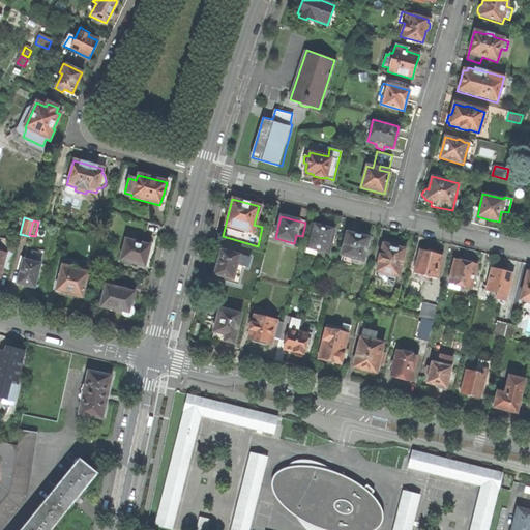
[(327,254),(331,236),(333,235),(334,232),(332,228),(328,227),(326,228),(320,226),(313,224),(306,248),(317,252),(327,254)]
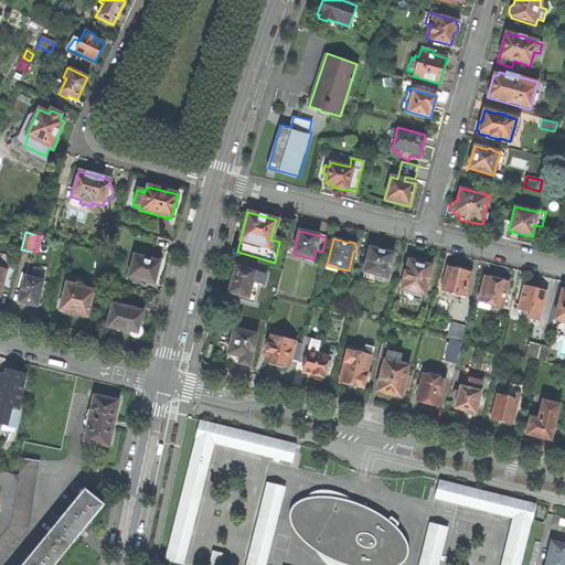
[(387,279),(393,254),(381,251),(370,248),(363,273),(375,276),(387,279)]
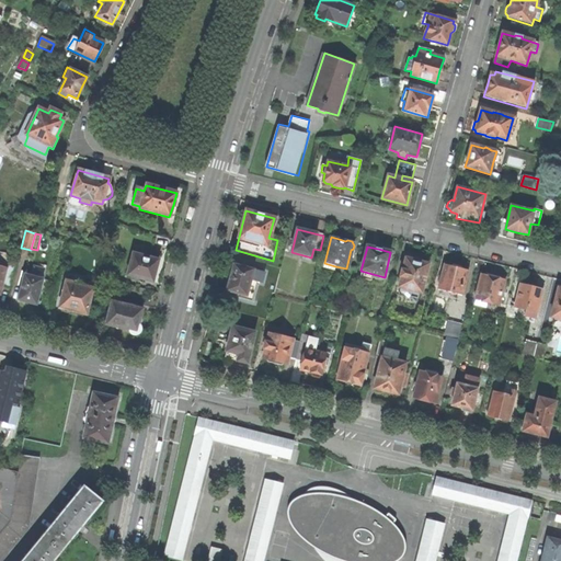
[(138,281),(139,277),(153,281),(157,267),(159,260),(135,253),(129,275),(135,276),(134,279),(138,281)]
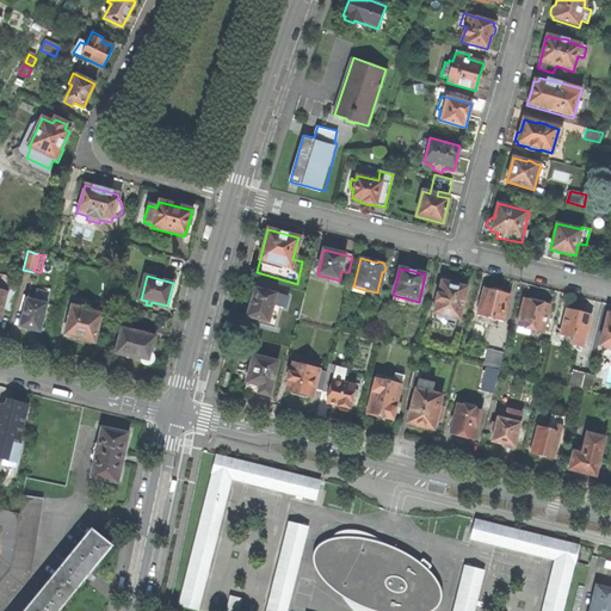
[(458,320),(467,288),(455,285),(452,281),(450,281),(445,279),(442,282),(438,294),(437,294),(434,302),(436,303),(433,313),(458,320)]
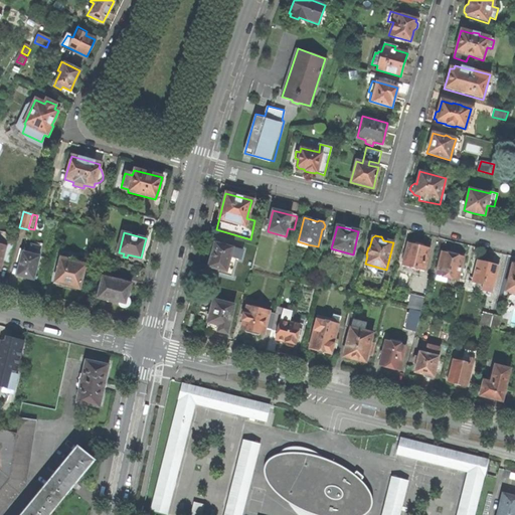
[(423,273),(430,249),(417,246),(407,243),(401,267),(404,268),(404,270),(412,273),(412,270),(423,273)]
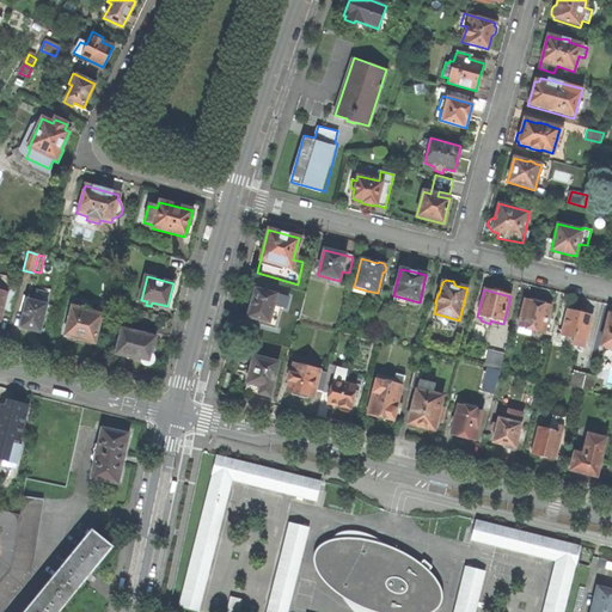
[(289,299),(256,291),(251,306),(248,318),(263,323),(262,326),(274,329),(281,306),(287,308),(289,299)]
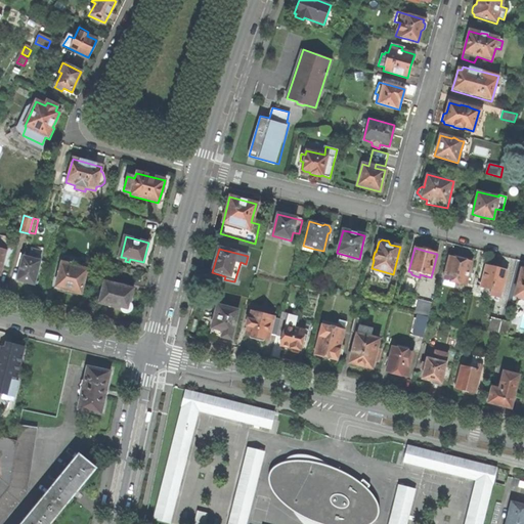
[(17,262),(20,263),(16,280),(23,282),(33,285),(39,261),(34,260),(35,254),(27,252),(26,258),(23,257),(23,254),(19,253),(17,262)]
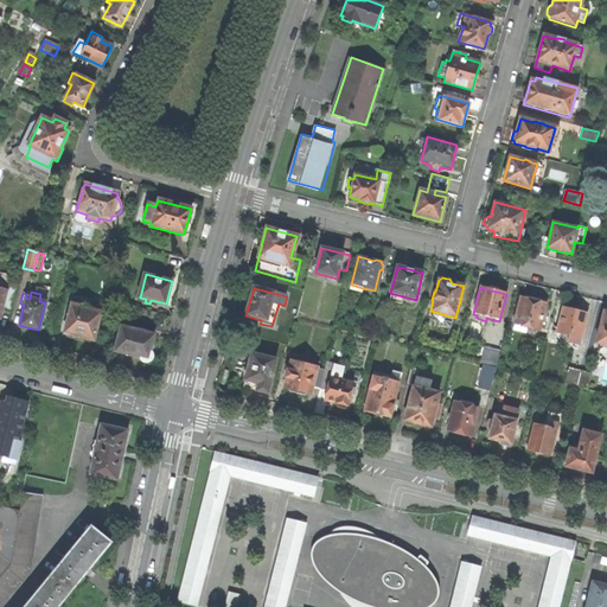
[(401,305),(403,296),(390,293),(388,301),(401,305)]
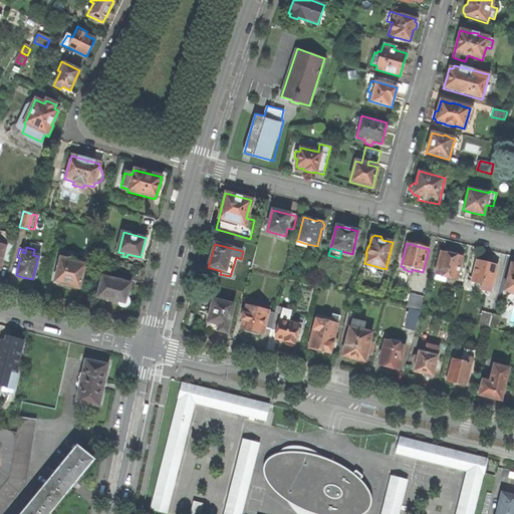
[(456,280),(461,262),(462,262),(464,259),(461,254),(458,254),(456,255),(450,254),(442,252),(435,279),(445,282),(446,278),(456,280)]
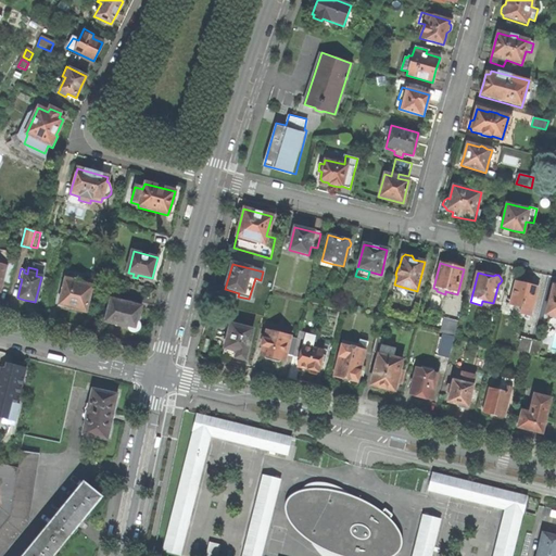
[(79,280),(66,277),(60,305),(63,308),(65,310),(68,310),(71,308),(76,310),(87,313),(93,286),(79,282),(79,280)]
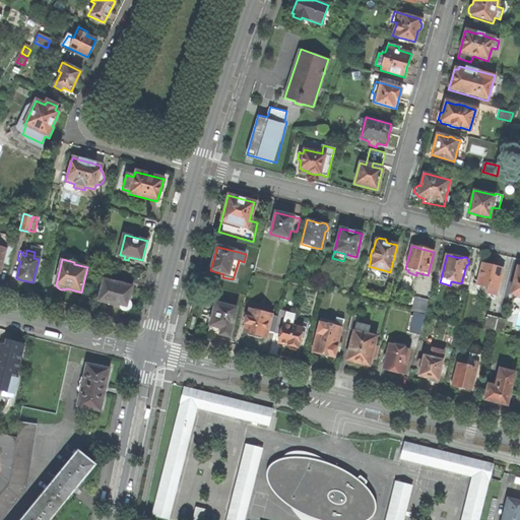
[(496,297),(503,269),(492,266),(482,263),(476,285),(489,288),(486,294),(496,297)]
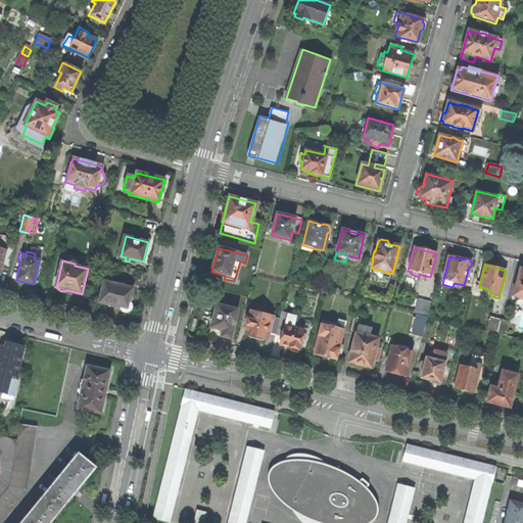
[(107,270),(95,267),(93,274),(106,277),(107,270)]
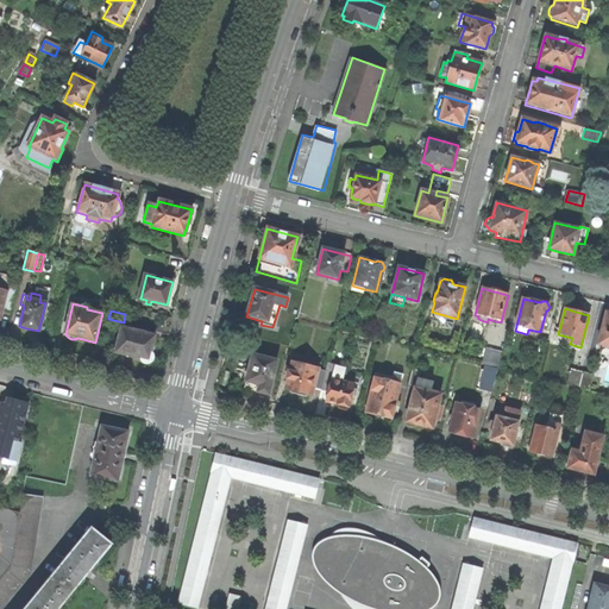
[(598,344),(608,346),(608,313),(606,313),(598,344)]
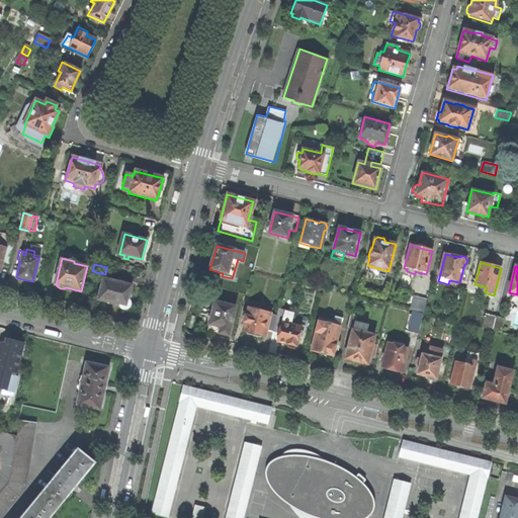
[(133,285),(104,278),(99,300),(121,306),(122,309),(126,310),(130,309),(131,306),(131,303),(130,300),(131,292),(133,285)]
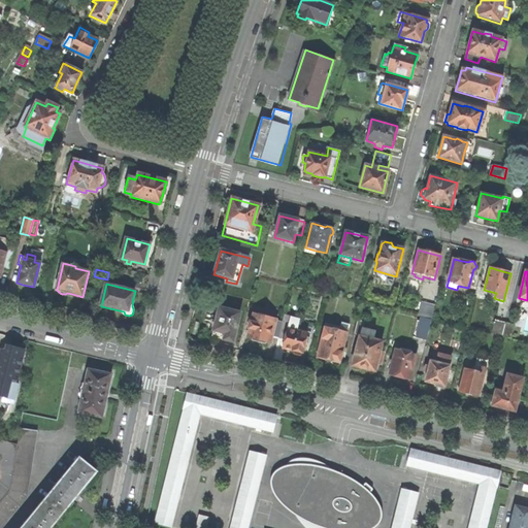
[(434,306),(421,302),(417,317),(431,320),(434,306)]
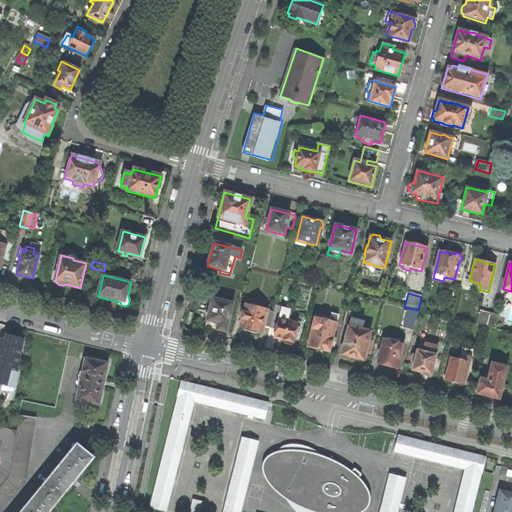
[(232,304),(212,299),(206,322),(214,323),(214,325),(217,326),(216,330),(219,331),(225,332),(232,304)]
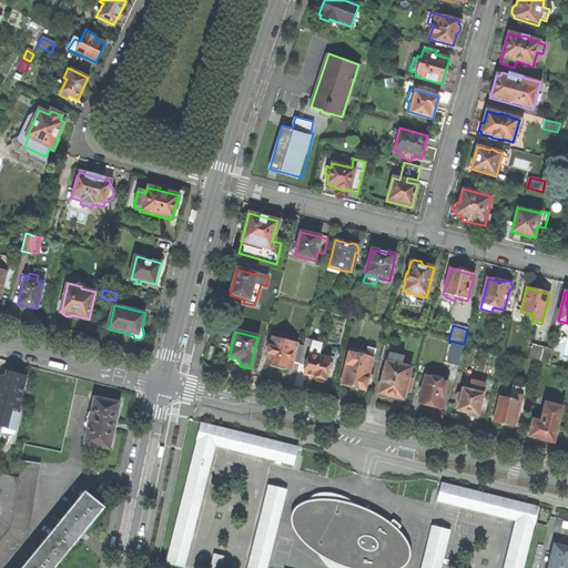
[(267,354),(265,364),(276,367),(277,369),(280,371),(283,371),(285,369),(290,369),(291,364),(297,365),(302,348),(295,347),(296,344),(272,337),(270,347),(267,347),(265,354),(267,354)]
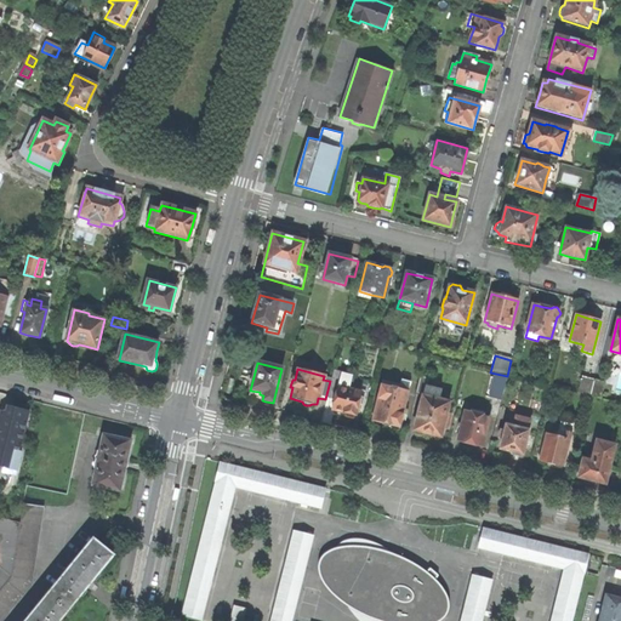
[(334,370),(330,381),(325,399),(332,400),(330,410),(341,414),(354,416),(357,406),(360,406),(363,393),(348,389),(351,375),(334,370)]
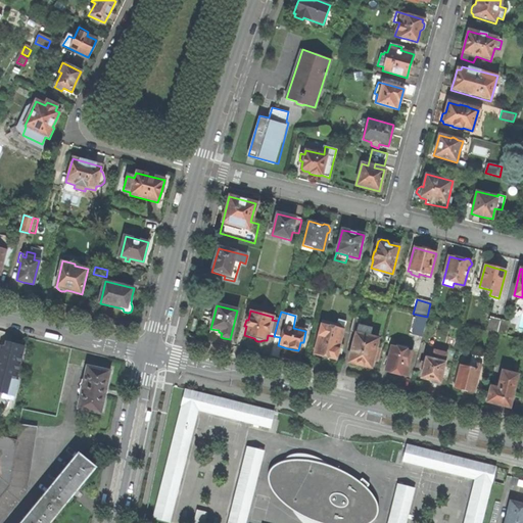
[(375,348),(377,340),(369,337),(371,330),(359,327),(361,319),(353,317),(349,331),(355,333),(348,363),(358,366),(371,369),(374,357),(375,348)]
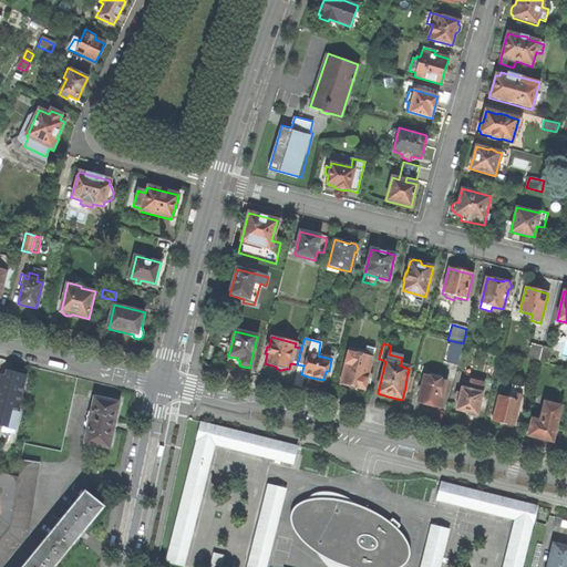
[(440,361),(444,362),(449,344),(444,343),(440,361)]
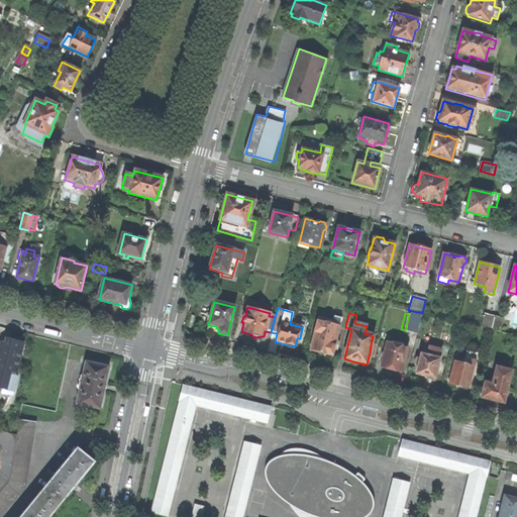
[(417,333),(421,317),(409,314),(405,330),(417,333)]
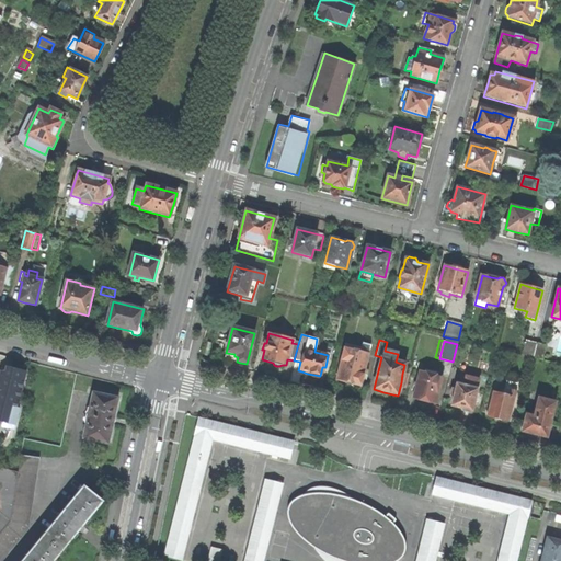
[(523,356),(533,358),(536,344),(526,342),(523,356)]
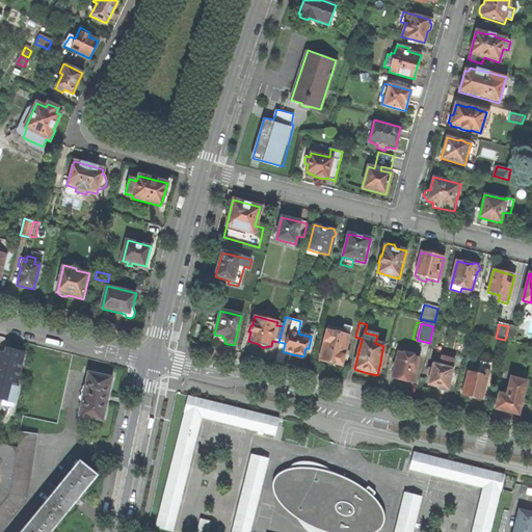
[(517,329),(508,326),(505,340),(514,342),(517,329)]
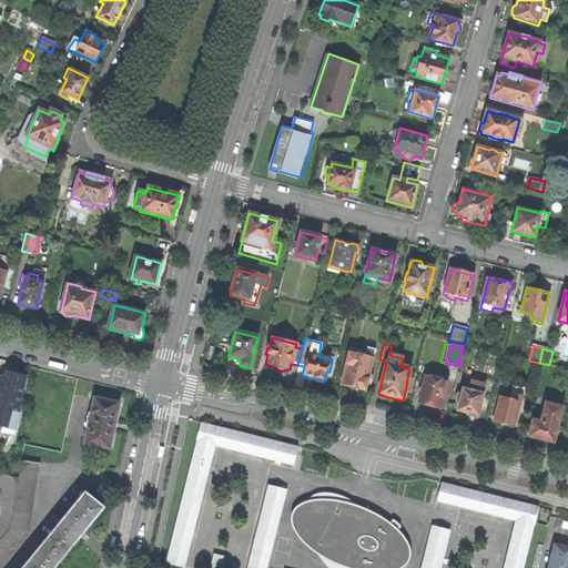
[(372,358),(348,352),(341,384),(352,387),(364,391),(372,358)]
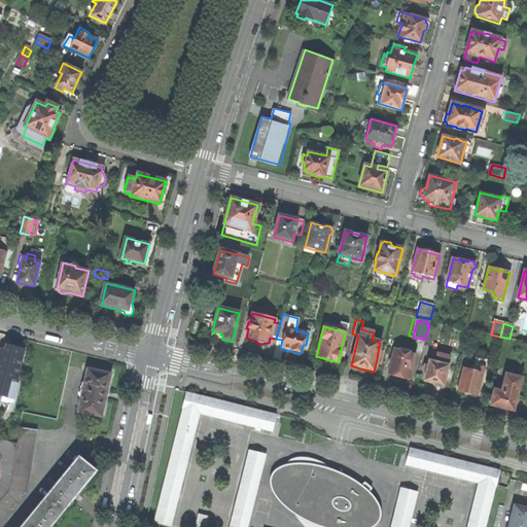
[(211,337),(222,340),(223,336),(220,335),(220,332),(212,331),(211,337)]
